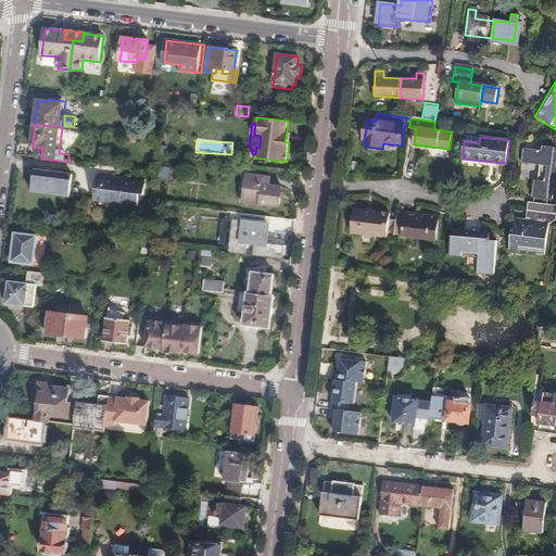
[(535,178),(533,197),(553,199),(555,175),(555,147),(544,146),(543,151),(525,149),(522,163),(541,165),(539,179),(535,178)]
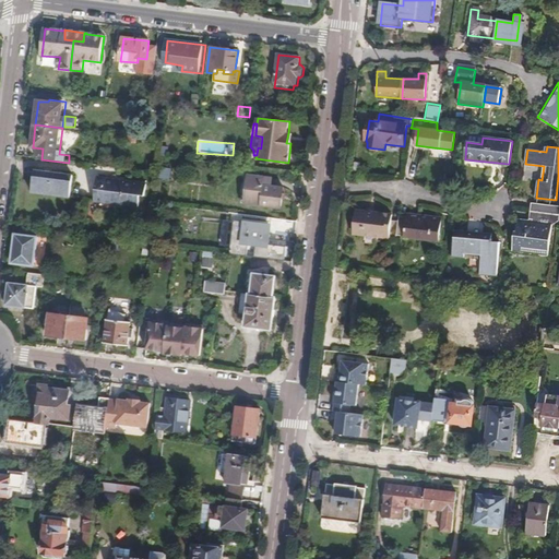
[(452,150),(432,147),(431,157),(451,159),(452,150)]
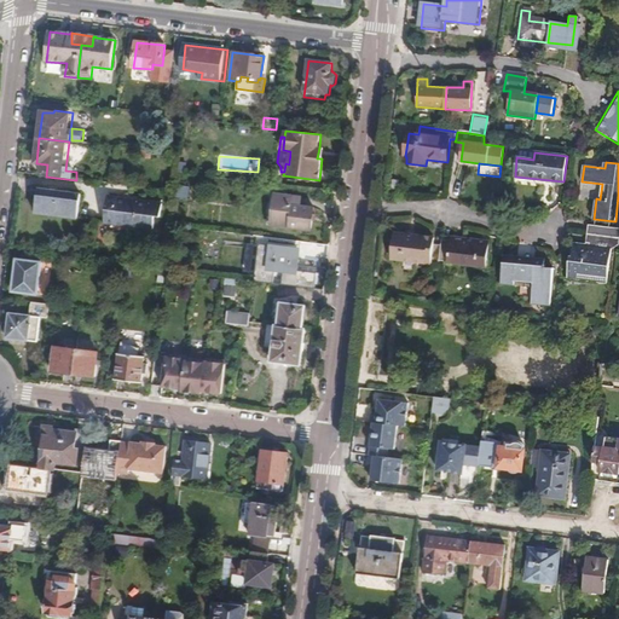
[(179,186),(177,198),(189,200),(190,187),(179,186)]
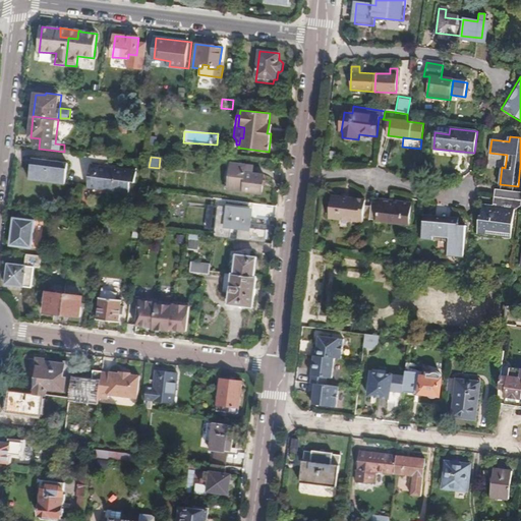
[(34,159),(32,179),(67,183),(70,164),(34,159)]
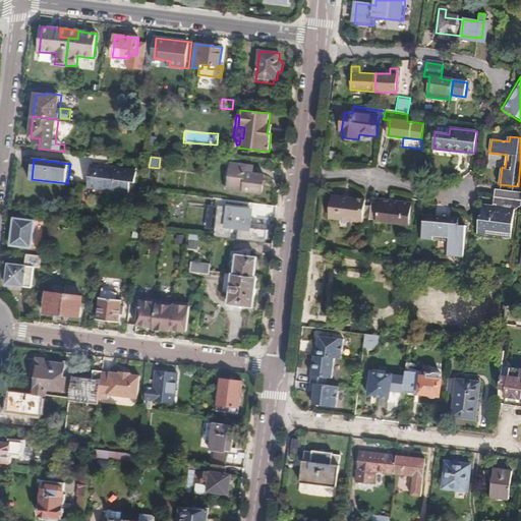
[(233,164),(230,189),(263,193),(265,174),(253,173),(254,167),(233,164)]
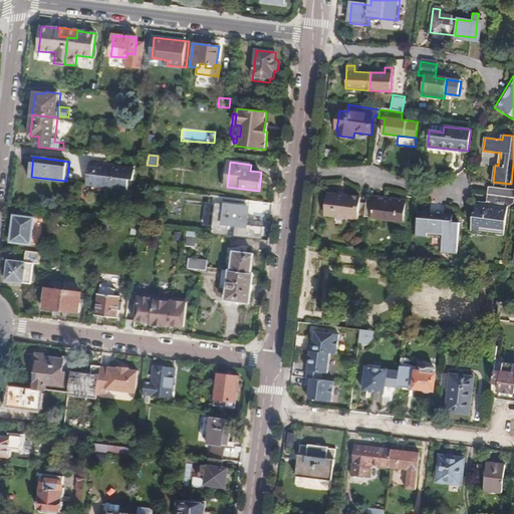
[(89,165),(87,184),(129,189),(130,185),(133,185),(135,170),(89,165)]
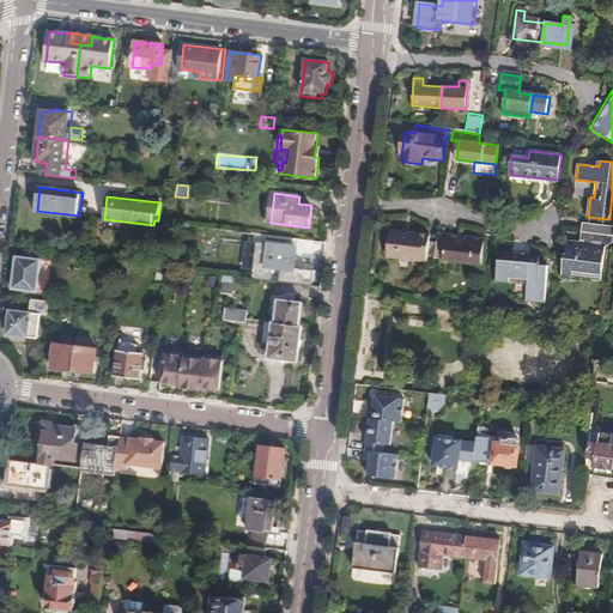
[(612,226),(583,223),(582,232),(612,235),(612,226)]
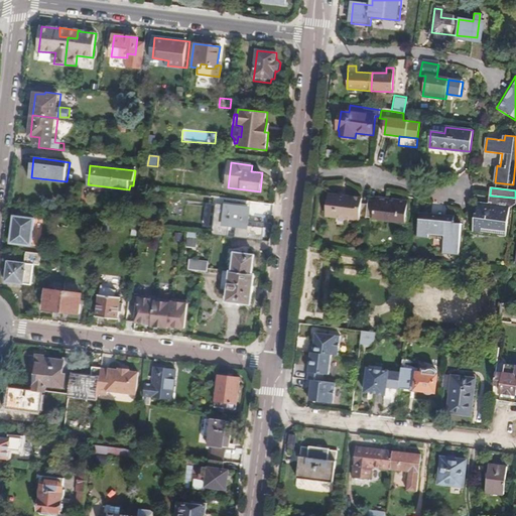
[(327,216),(367,221),(367,217),(368,205),(362,204),(363,199),(330,195),(327,216)]
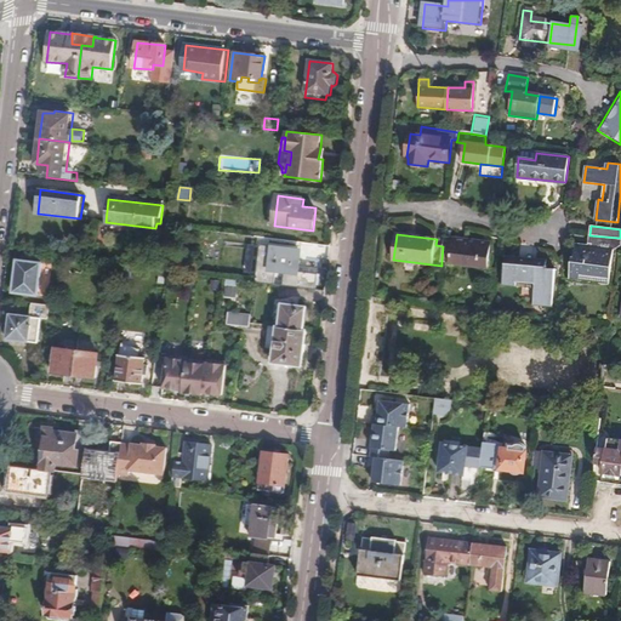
[(615,248),(620,241),(620,238),(590,235),(590,245),(615,248)]
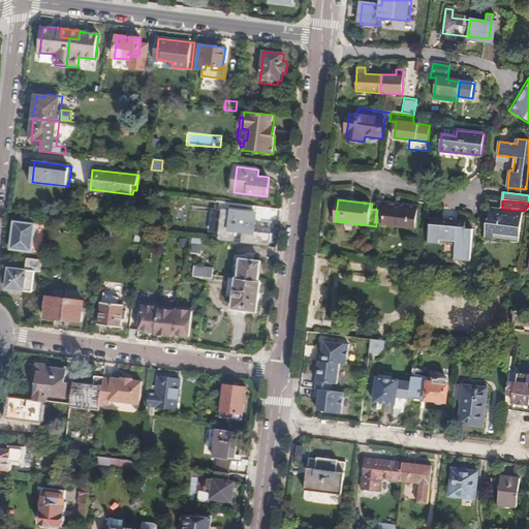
[(377,210),(376,222),(416,226),(418,208),(385,204),(385,209),(377,208),(377,210)]
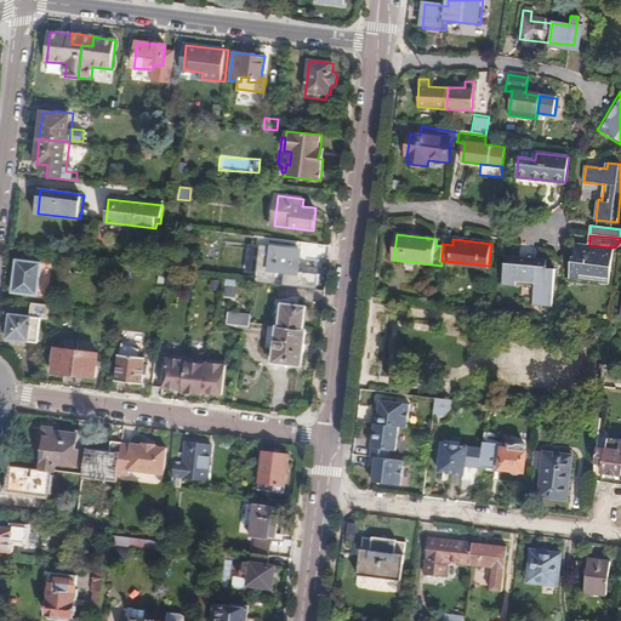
[(296,274),(300,248),(260,243),(255,283),(274,285),(275,271),(284,272),(283,285),(317,290),(319,277),(296,274)]
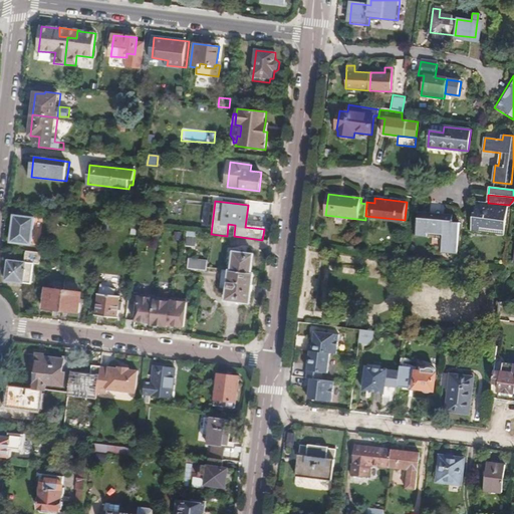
[(509,205),(488,203),(478,202),(477,213),(475,213),(473,232),(505,235),(509,205)]
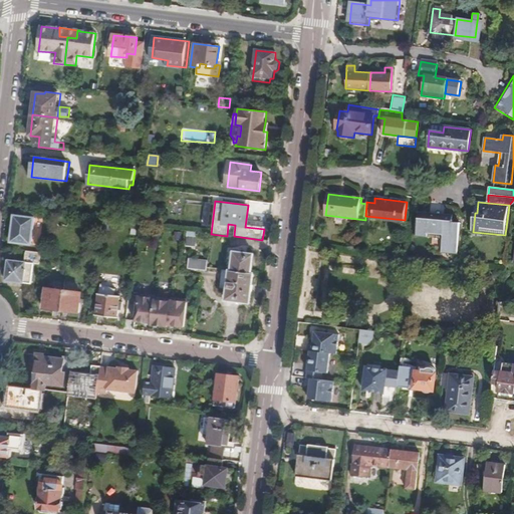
[(421,212),(419,235),(445,238),(443,253),(459,254),(462,223),(454,222),(455,216),(421,212)]
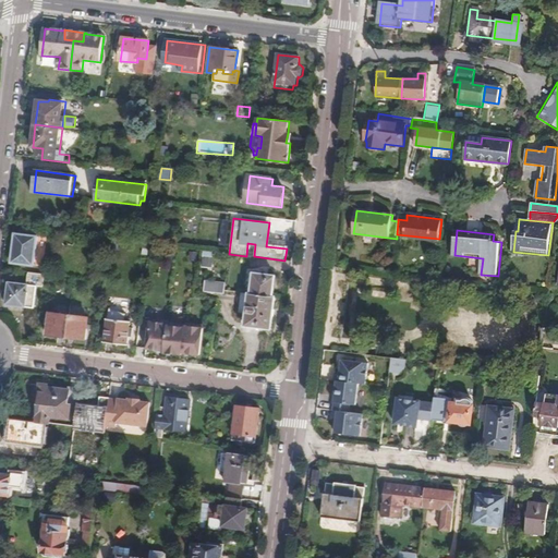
[(16,234),(12,263),(34,266),(37,237),(16,234)]
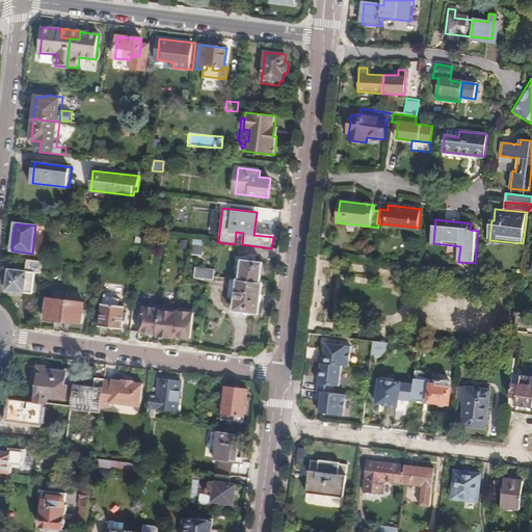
[(120,238),(121,230),(105,228),(104,236),(120,238)]
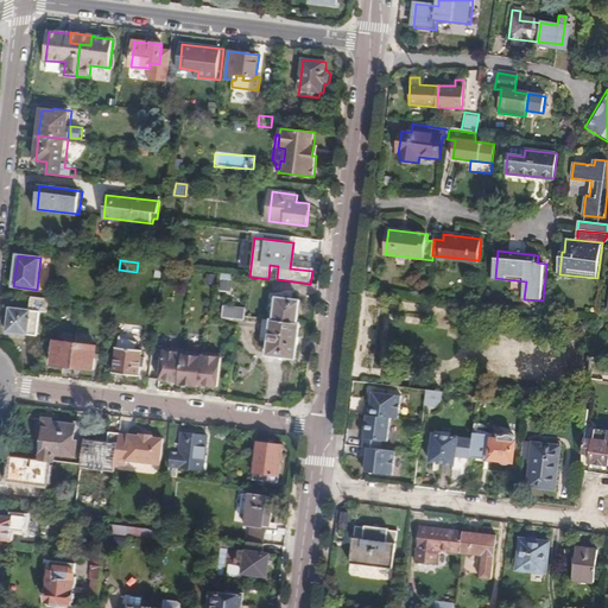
[(222,280),(221,290),(232,291),(233,282),(222,280)]
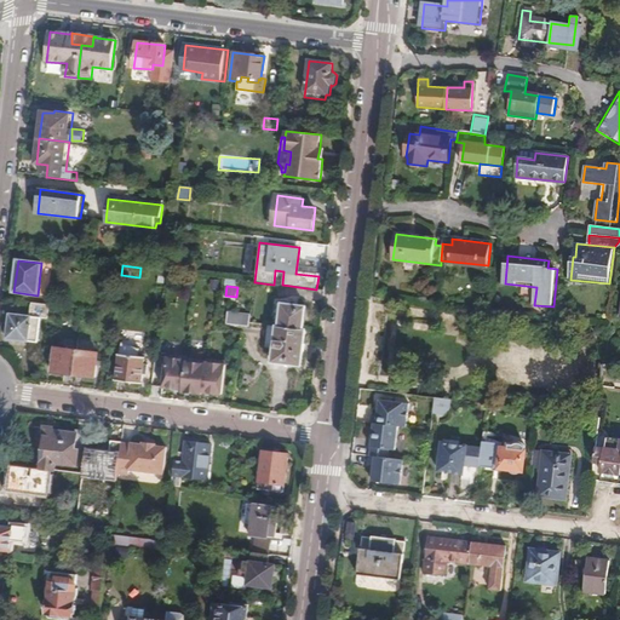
[(51,305),(32,303),(30,316),(11,314),(9,338),(39,342),(41,317),(49,319),(51,305)]
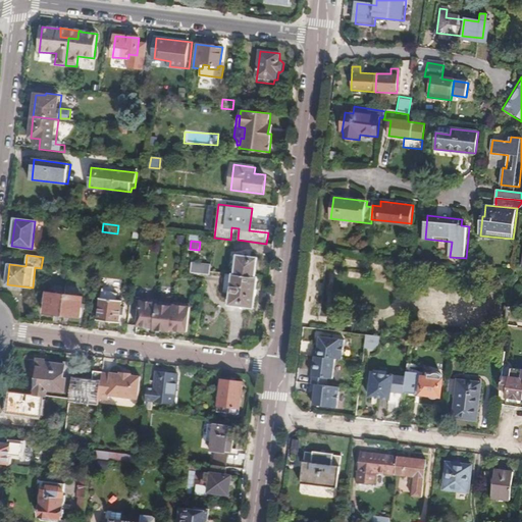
[(239,256),(237,274),(256,277),(258,258),(239,256)]
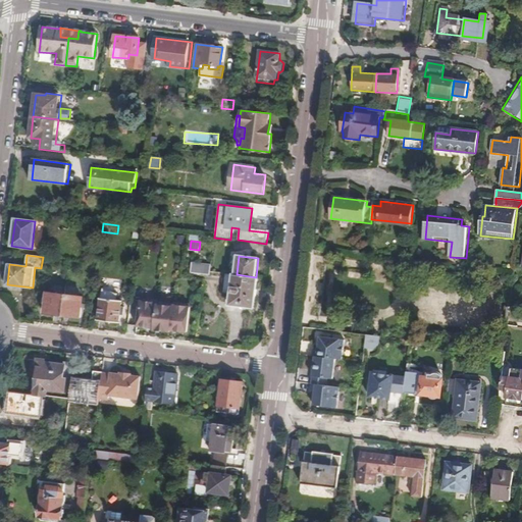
[(210,273),(211,265),(194,263),(193,271),(210,273)]
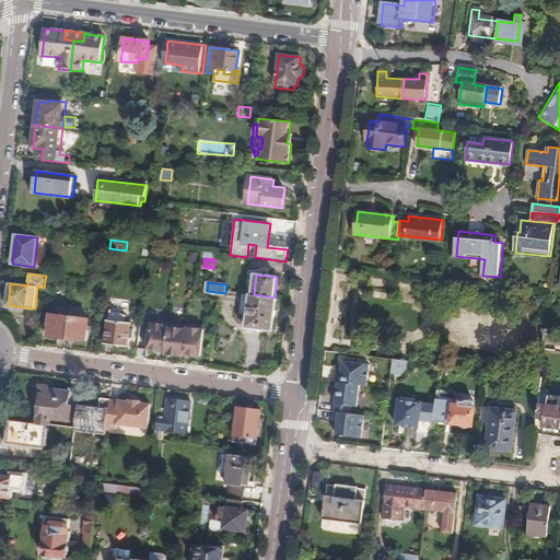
[(273,330),(277,298),(275,298),(254,294),(251,294),(248,316),(256,316),(254,327),(273,330)]
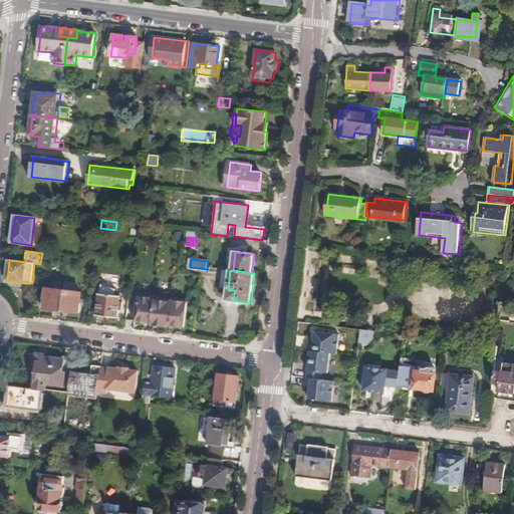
[(45,308),(62,310),(65,289),(48,287),(45,308)]
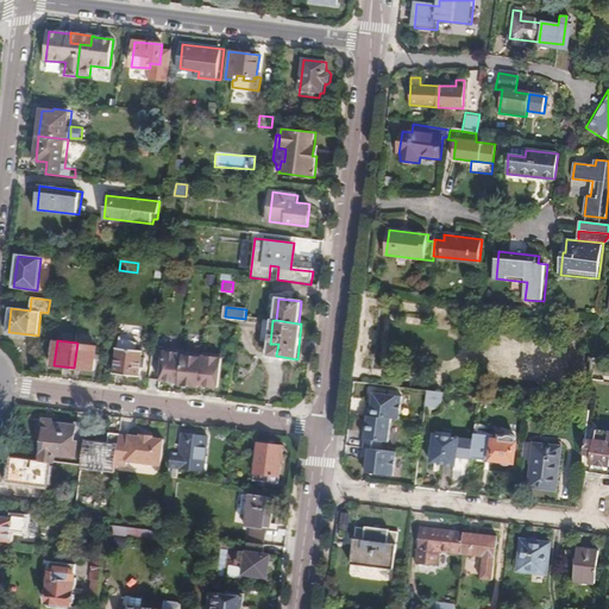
[(77,343),(74,368),(95,370),(99,346),(77,343)]
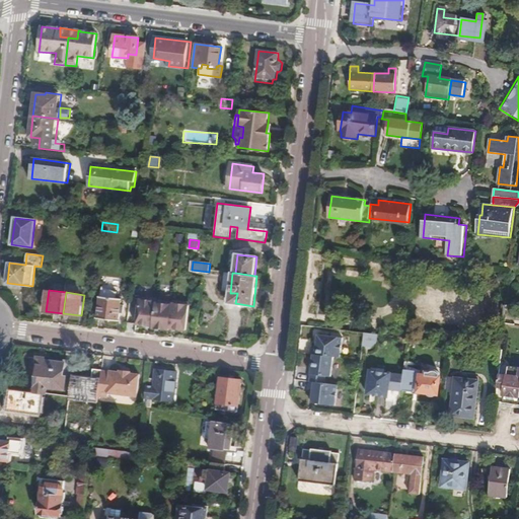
[(100,300),(98,320),(120,323),(123,302),(119,302),(120,296),(103,294),(100,300)]
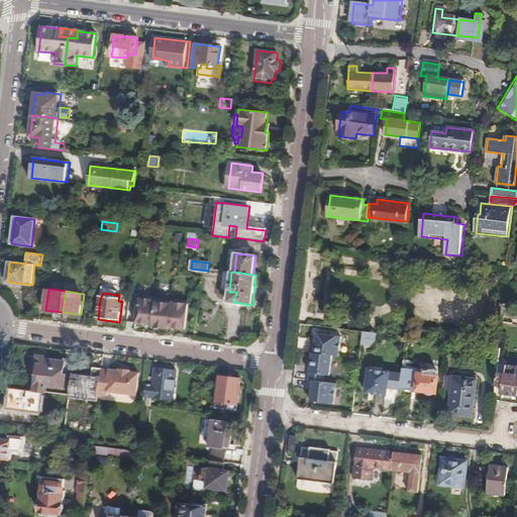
[(158,297),(140,295),(136,323),(152,325),(152,326),(170,329),(170,327),(187,329),(190,301),(174,299),(174,301),(157,299),(158,297)]
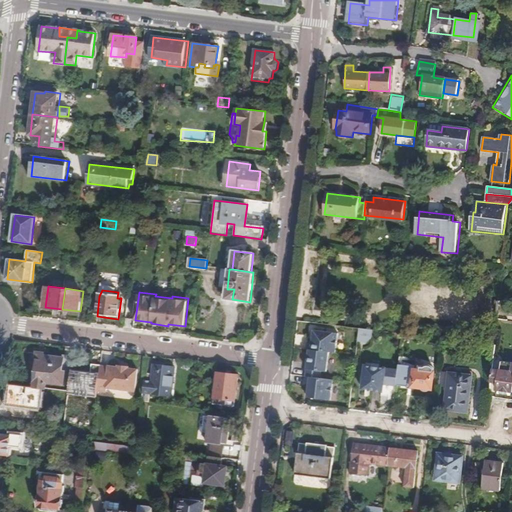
[(360,328),(347,326),(345,346),(357,348),(359,336),(360,328)]
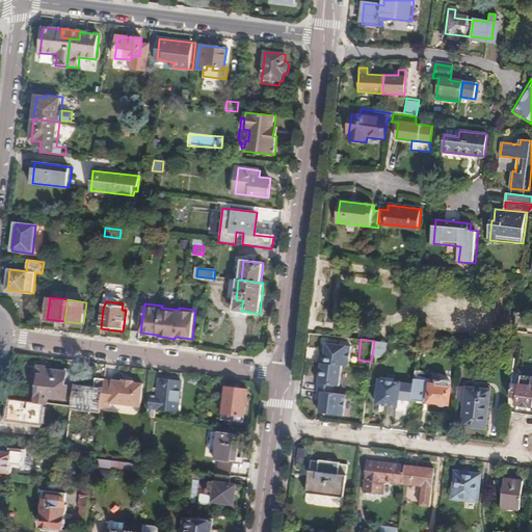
[(386,351),(387,343),(374,341),(373,349),(386,351)]
